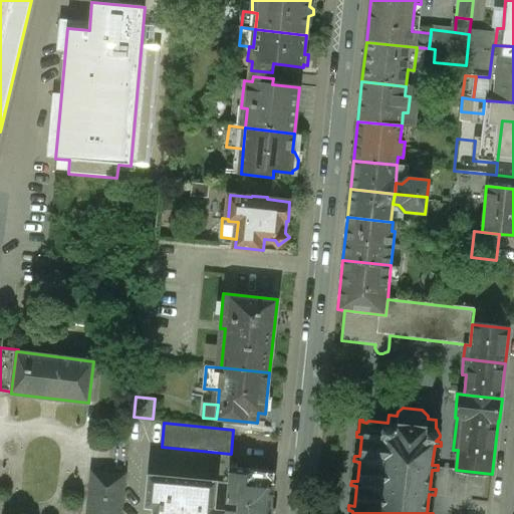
[(275,473),(229,468),(226,502),(237,503),(236,512),(225,511),(224,513),(270,513),(271,507),(273,486),(274,486),(275,473)]
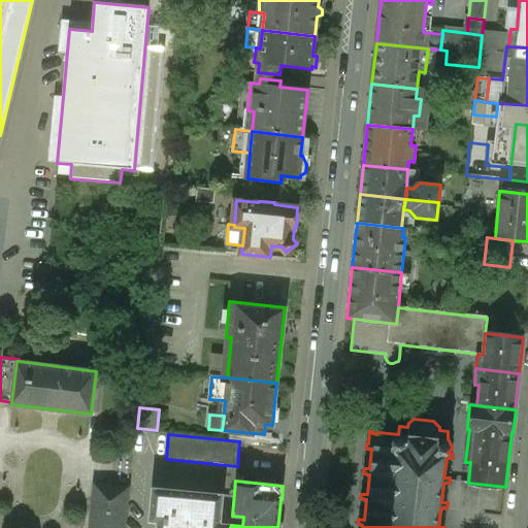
[(124,527),(128,490),(94,486),(90,527),(124,527)]
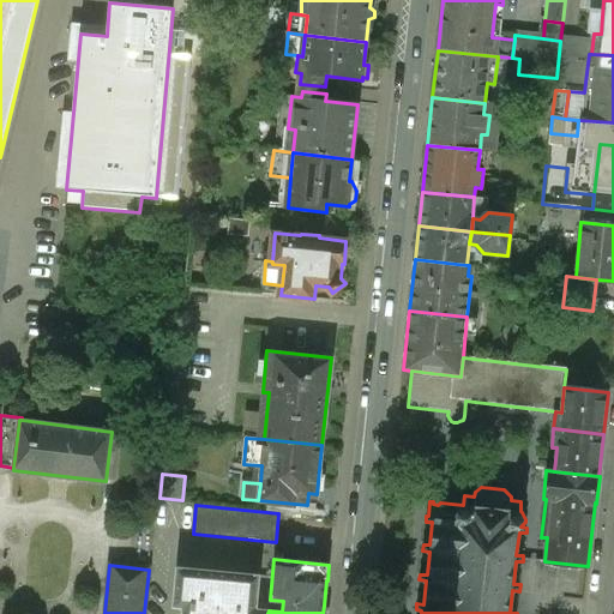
[(258,577),(188,571),(185,613),(268,613),(269,611),(254,609),(258,577)]
